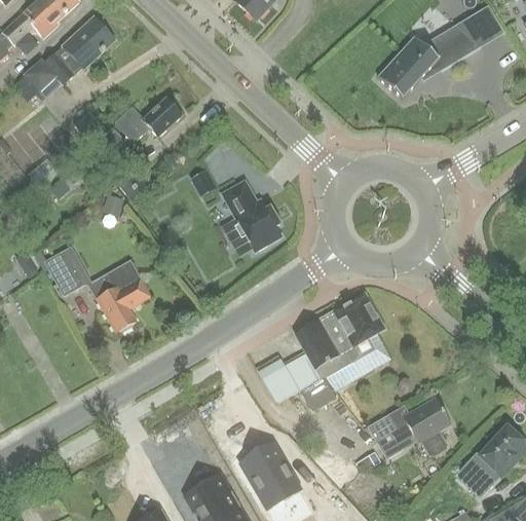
[(33,25),(43,36),(59,22),(57,20),(78,0),(35,0),(0,32),(0,58),(9,50),(6,48),(33,25)]
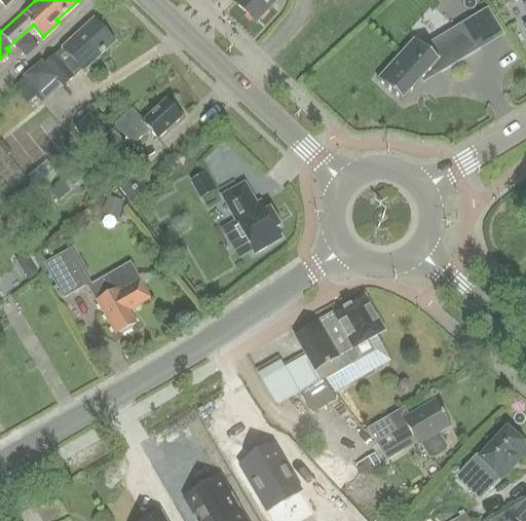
[(236,0),(256,19),(272,0),(236,0)]
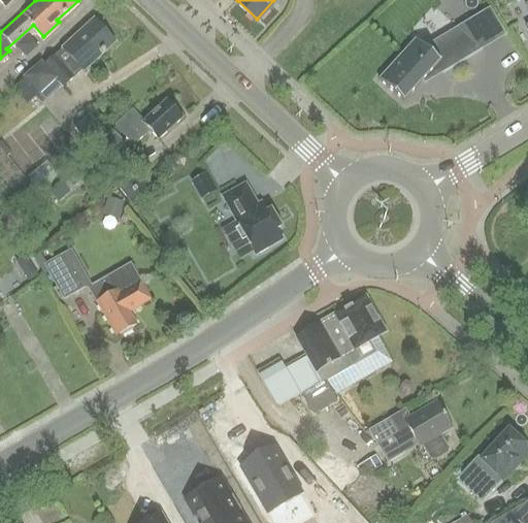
[(416,35),(378,75),(404,98),(436,63),(443,69),(483,45),(505,32),(489,4),(456,24),(460,31),(430,48),(416,35)]
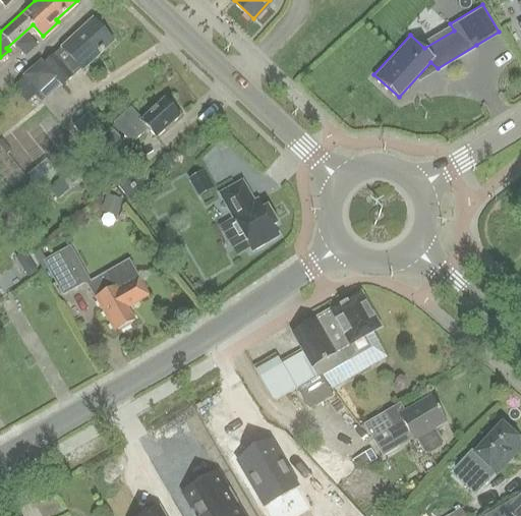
[(82,66),(113,38),(93,15),(44,61),(53,72),(61,80),(62,81),(74,71),(73,70),(80,63),(82,66)]
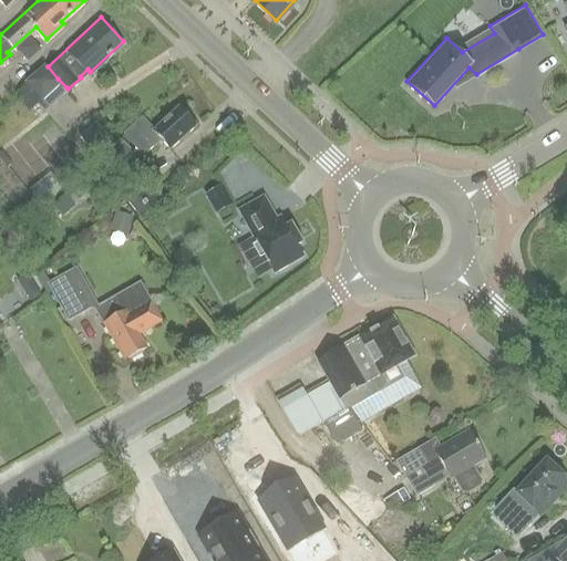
[(44,63),(14,91),(30,107),(41,97),(48,105),(66,87),(58,79),(48,66),(44,63)]
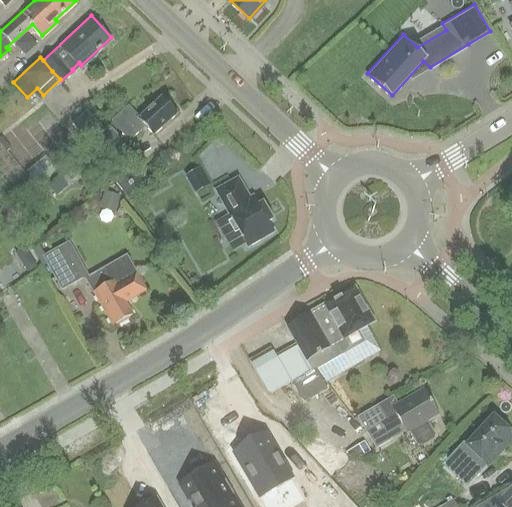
[(154,132),(177,111),(175,109),(176,104),(171,100),(167,100),(161,94),(122,130),(130,138),(146,123),(154,132)]
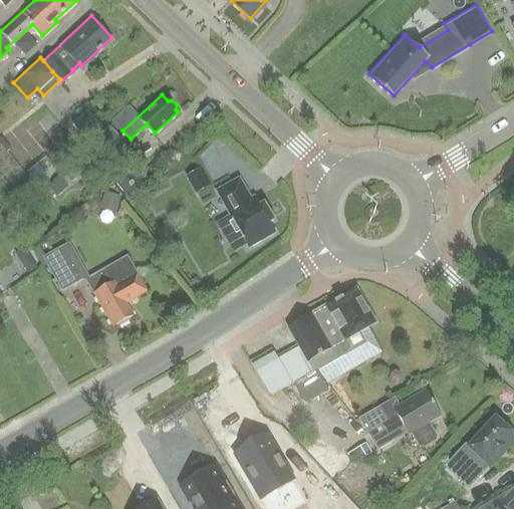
[(114,153),(126,142),(113,126),(101,138),(114,153)]
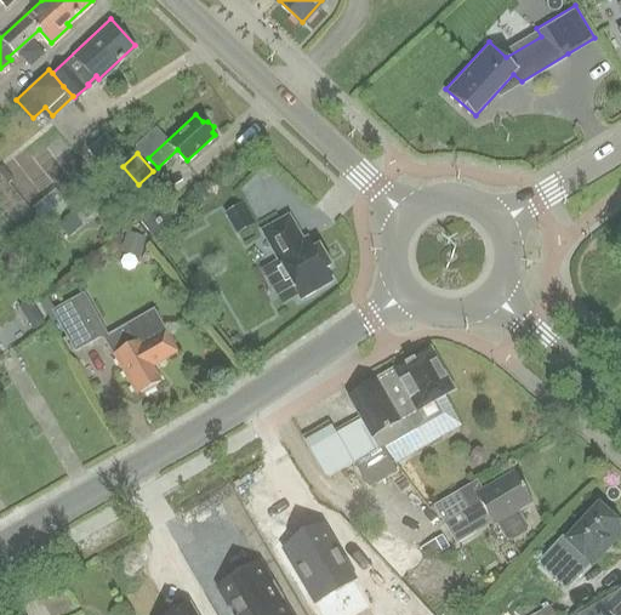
[(3,163),(0,164),(0,170),(6,180),(12,175),(3,163)]
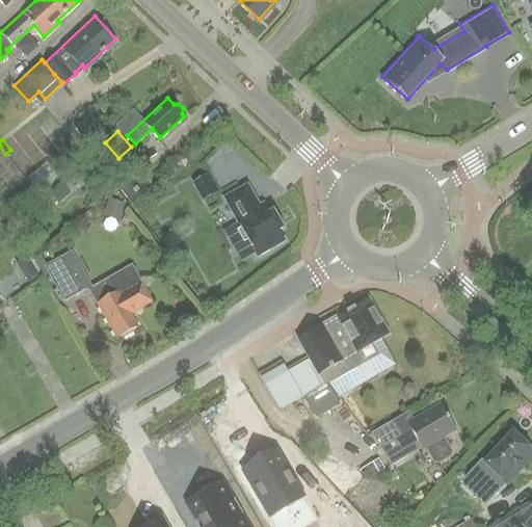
[(90,161),(76,173),(83,182),(98,170),(90,161)]
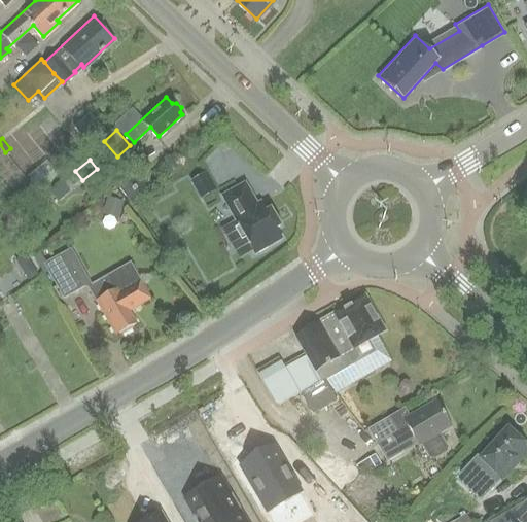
[(131,198),(146,185),(134,170),(118,181),(131,198)]
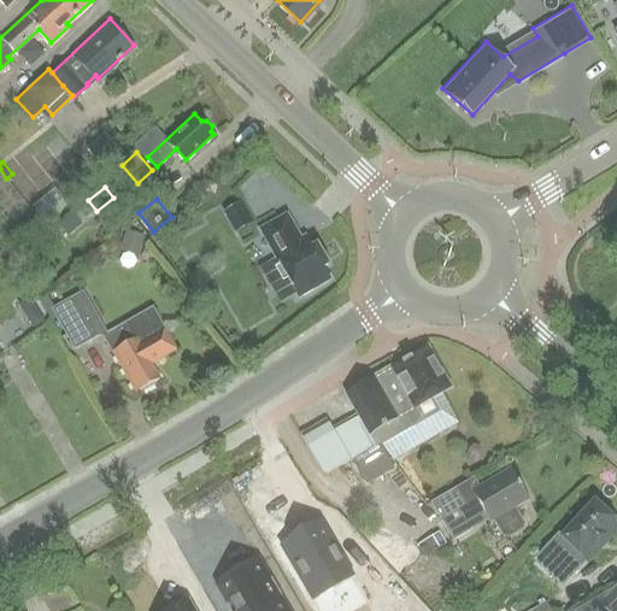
[(241,199),(228,207),(239,225),(252,218),(241,199)]
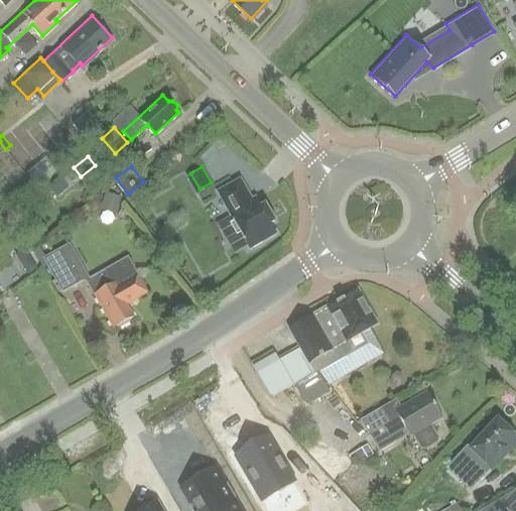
[(250,244),(275,229),(270,220),(273,218),(265,203),(261,205),(255,196),(252,198),(240,177),(219,188),(231,210),(230,210),(250,244)]
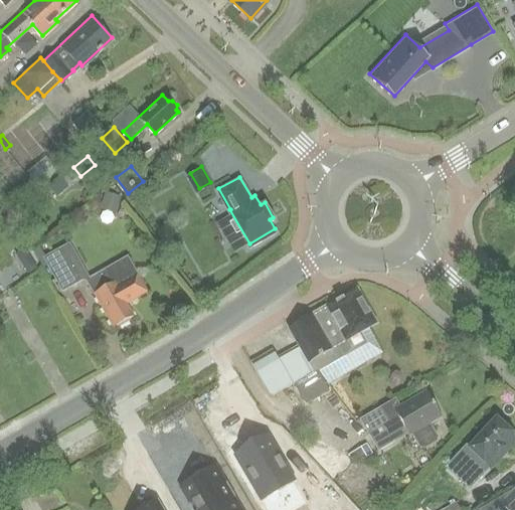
[(106,189),(101,205),(116,210),(121,194),(106,189)]
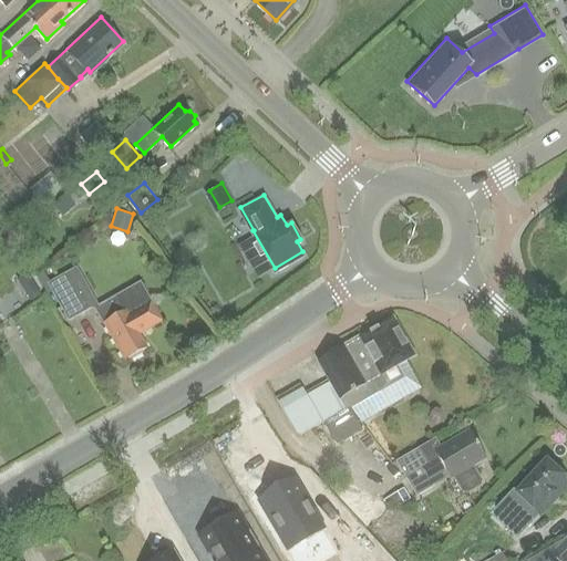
[(71,268),(50,280),(70,315),(91,303),(71,268)]
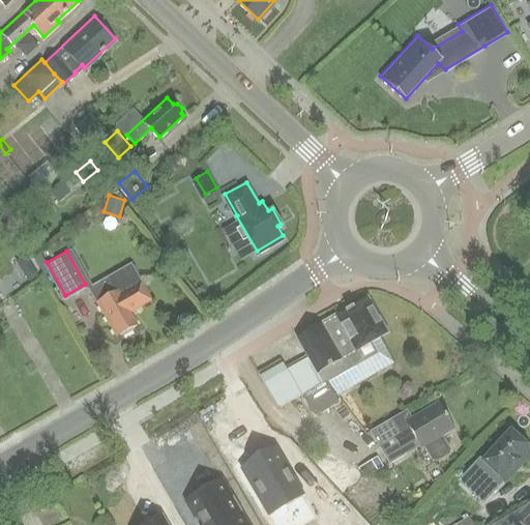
[(150,296),(141,280),(130,261),(90,285),(117,333),(137,322),(128,309),(150,296)]
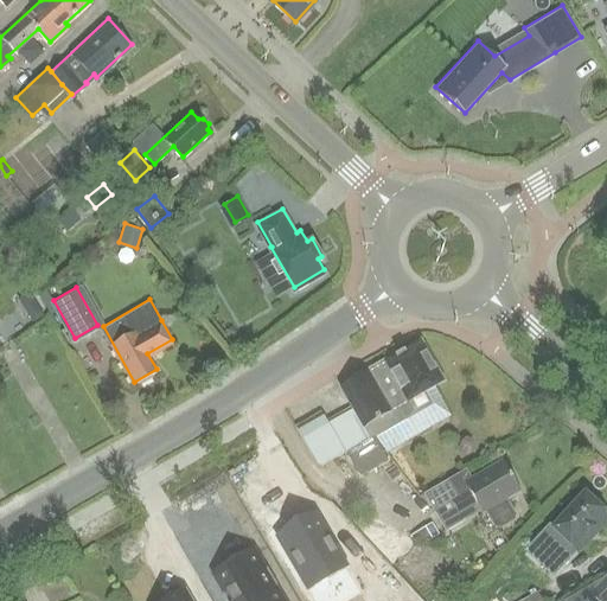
[(398,419),(430,401),(423,388),(442,377),(428,352),(429,351),(425,341),(423,341),(416,340),(416,339),(407,345),(407,346),(387,358),(370,368),(369,366),(340,383),(364,423),(391,408),(398,419)]
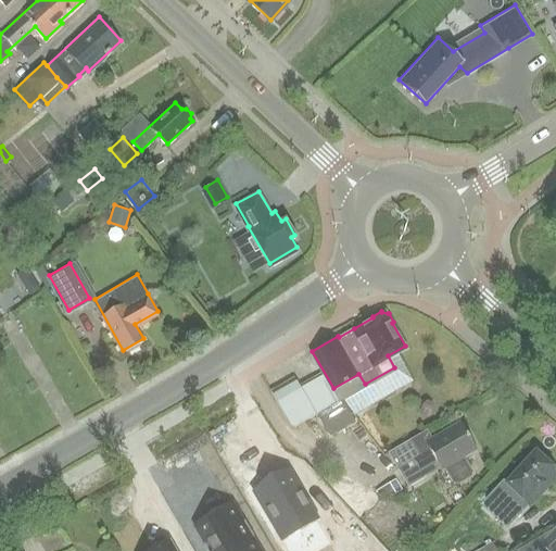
[(342,397),(306,417),(319,440),(355,418),(342,397)]
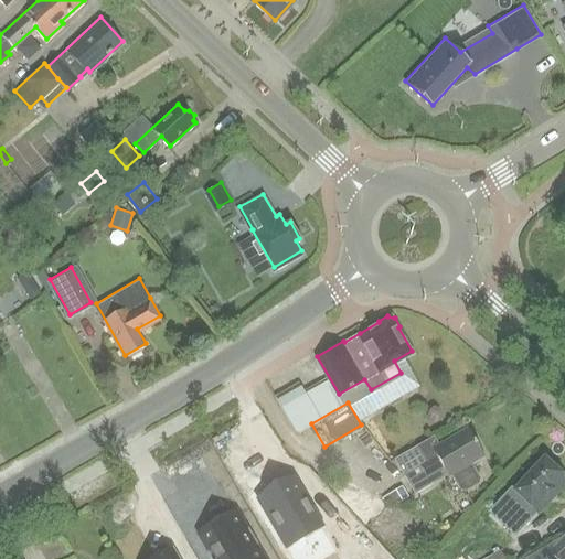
[(472,460),(484,453),(468,426),(440,442),(435,433),(418,443),(395,455),(415,490),(433,480),(428,473),(444,464),(449,474),(452,472),(462,490),(479,481),(481,473),(472,460)]
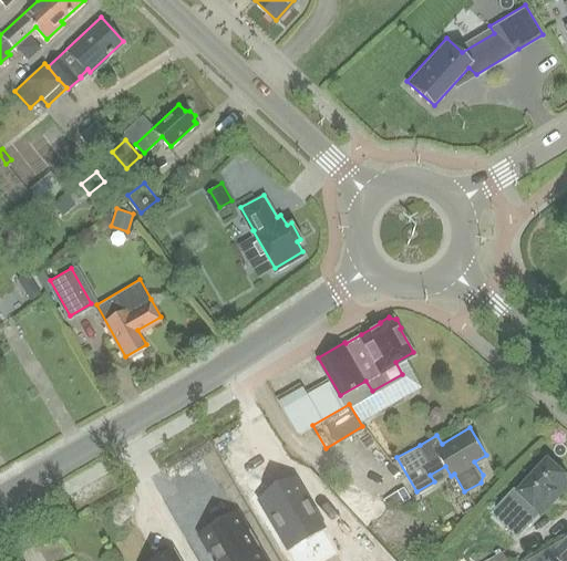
[(513,487),(492,510),(507,523),(514,516),(523,525),(537,509),(539,511),(566,481),(566,476),(546,457),(516,490),(513,487)]
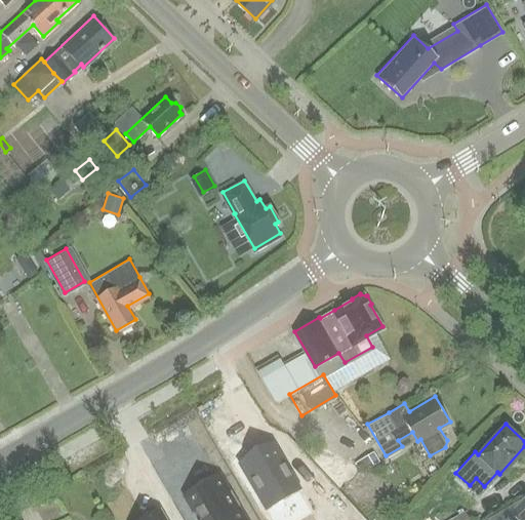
[(275,445),(243,464),(270,510),(301,491),(275,445)]
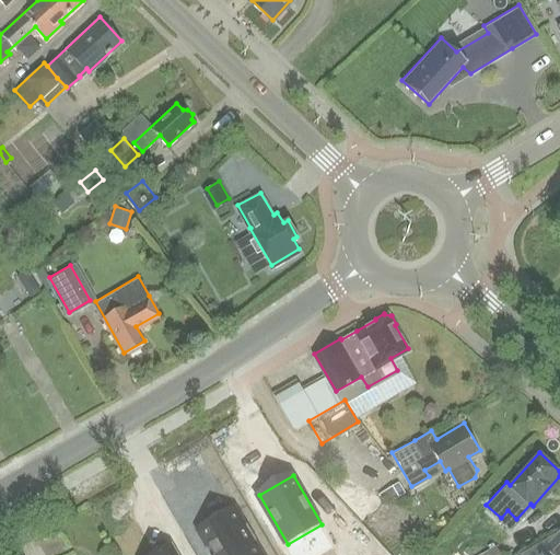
[(399,481),(386,488),(393,498),(406,490),(399,481)]
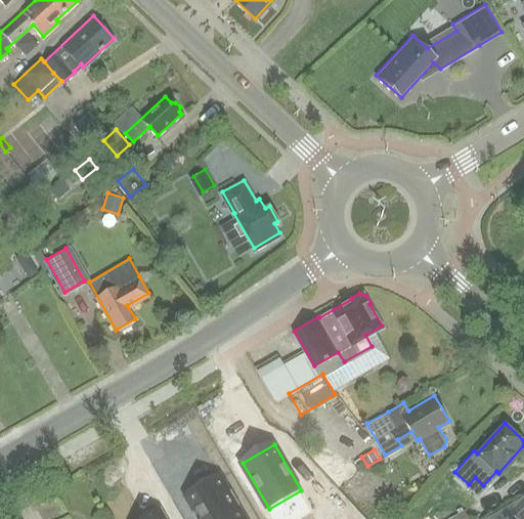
[(195,487),(186,492),(202,518),(245,518),(236,505),(241,503),(231,487),(227,489),(218,473),(194,486),(195,487)]
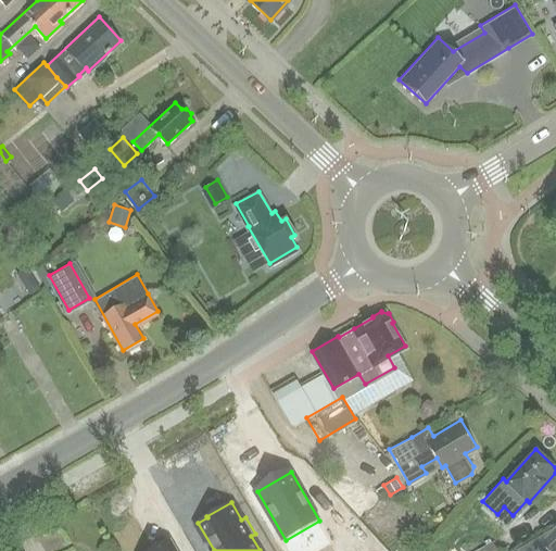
[(555,550),(555,526),(552,531),(520,550),(555,550)]
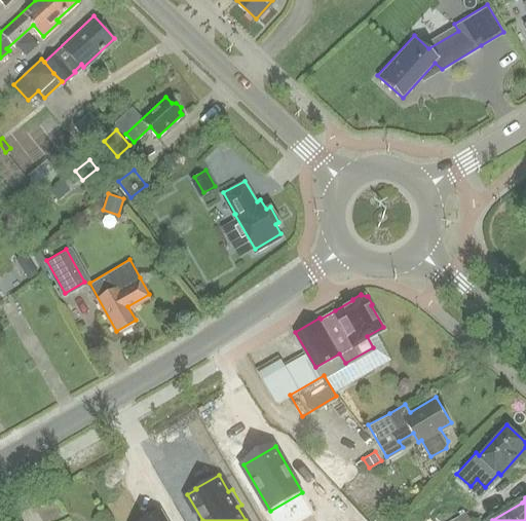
[(473,520),(466,509),(446,520),(473,520)]
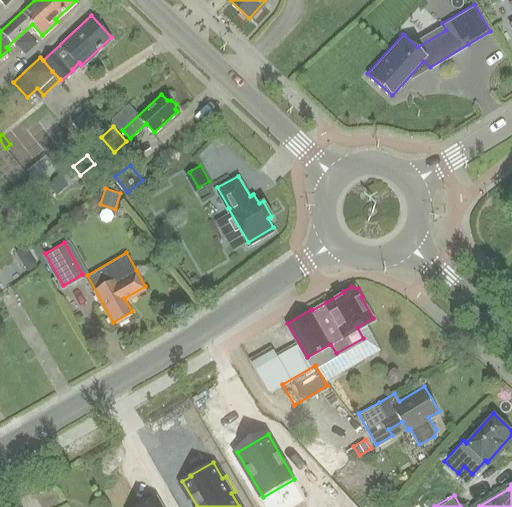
[(135,506),(161,506),(155,496),(135,506)]
